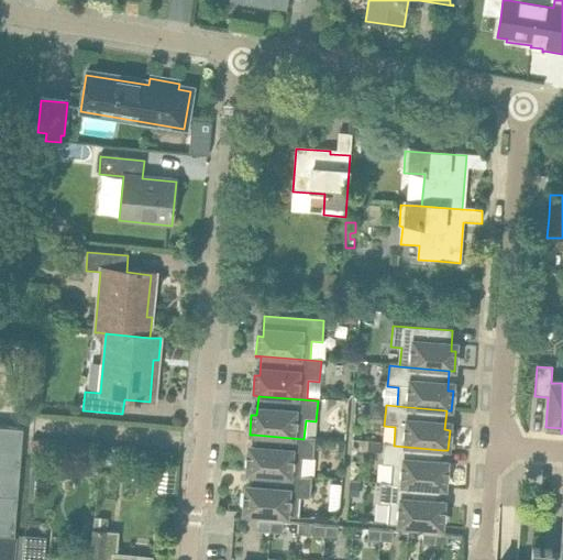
[(371,406),(370,420),(383,421),(384,407),(371,406)]
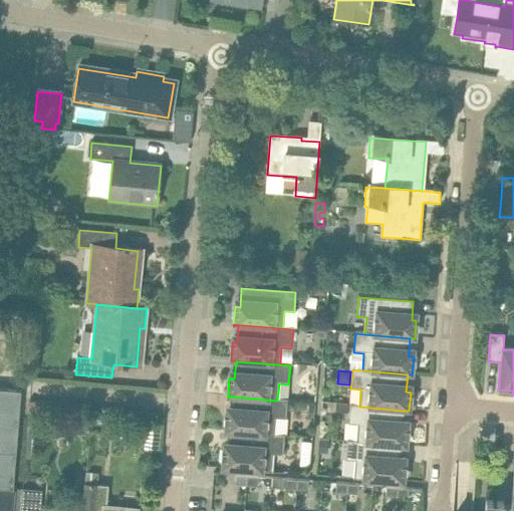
[(20,510),(22,490),(13,489),(21,392),(0,390),(0,510),(20,510)]
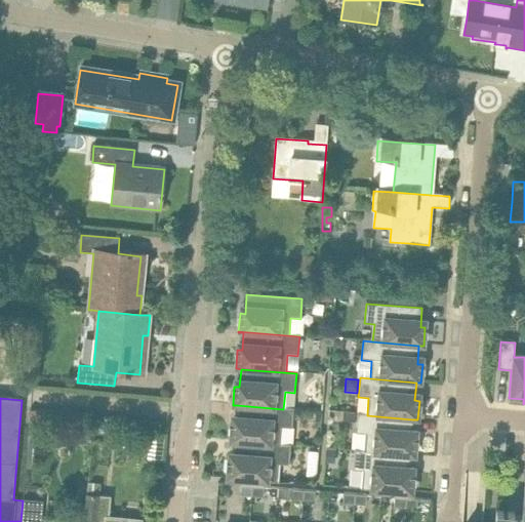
[(230,442),(235,442),(280,446),(282,429),(291,429),(293,410),(283,409),(237,405),(236,424),(231,424),(230,442)]
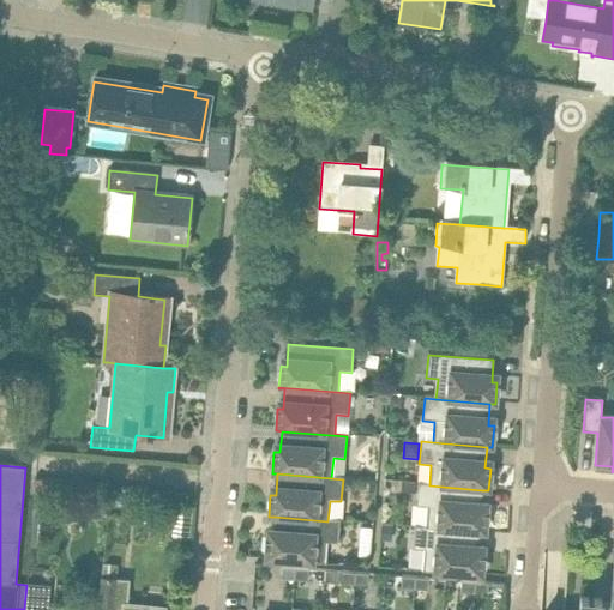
[(402,483),(401,493),(415,494),(416,484),(402,483)]
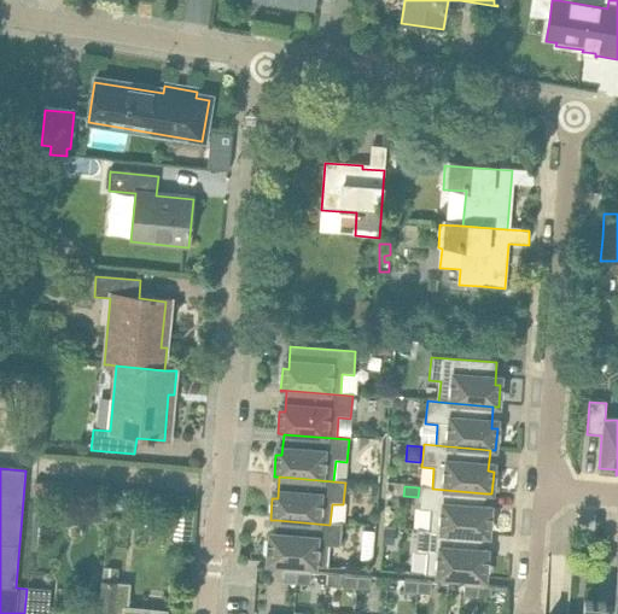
[(485,493),(432,489),(420,487),(419,510),(430,512),(429,532),(483,536),(488,537),(490,515),(484,514),(485,493)]
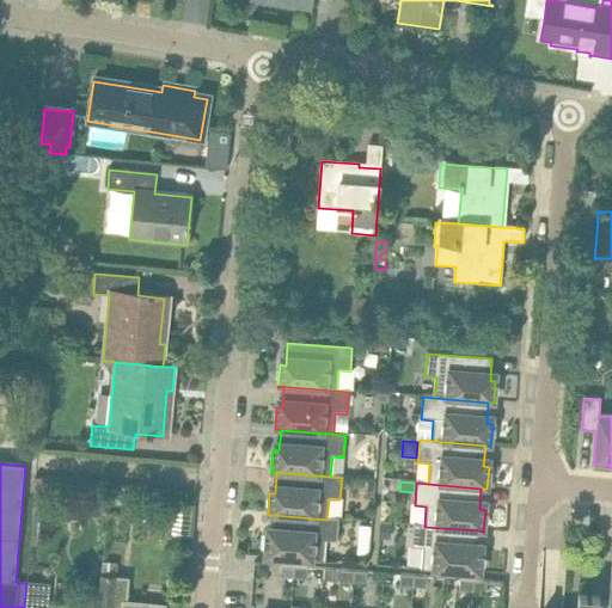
[(265,536),(264,559),(323,563),(325,541),(336,542),(338,520),(326,520),(274,515),(271,536),(265,536)]
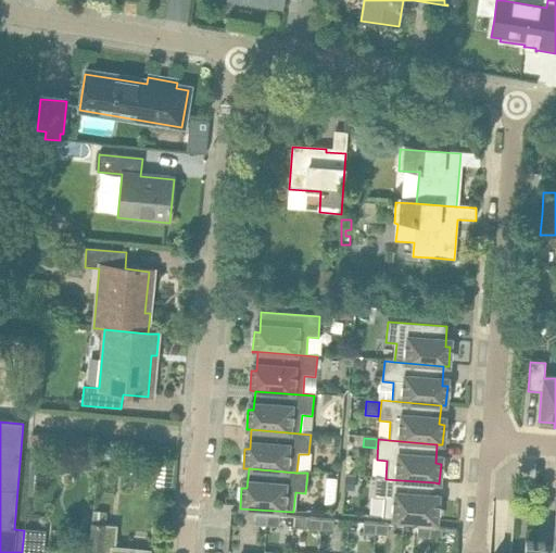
[(434,482),(386,479),(375,478),(374,499),(383,500),(382,519),(437,523),(438,502),(432,502),(434,482)]
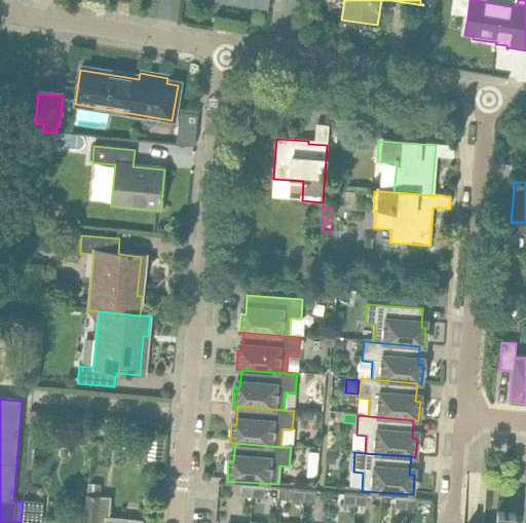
[(525,522),(525,481),(523,518),(518,518),(515,518),(515,514),(509,514),(497,513),(496,513),(495,522),(525,522)]
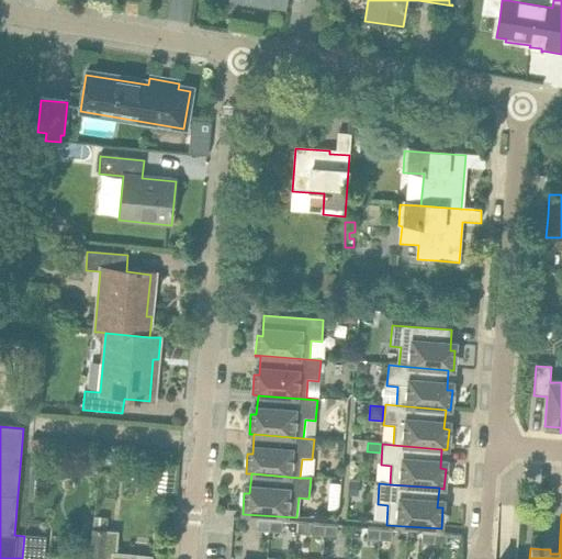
[(270,523),(258,522),(257,532),(269,533),(270,523)]
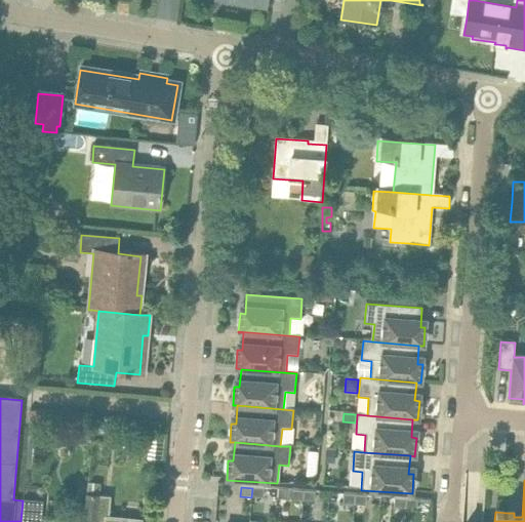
[(264,488),(252,488),(251,497),(263,498),(264,488)]
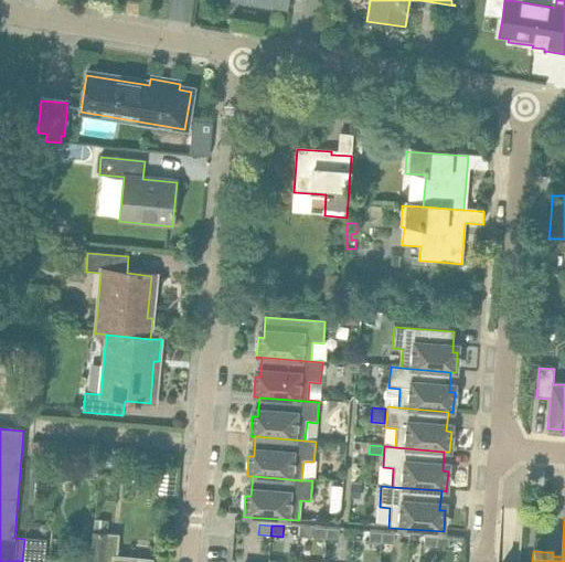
[(313,528),(313,539),(326,540),(327,529),(313,528)]
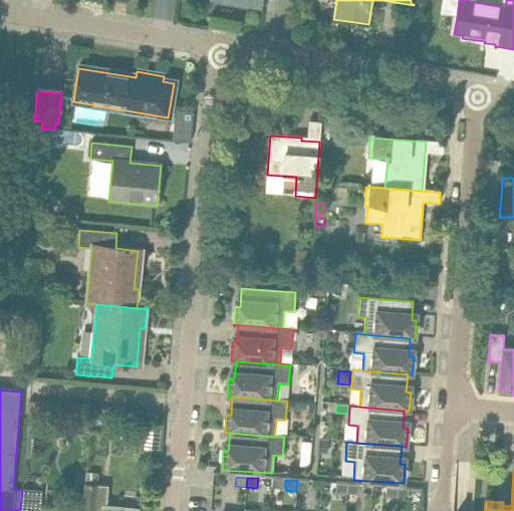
[(297,481),(296,491),(307,492),(308,482),(297,481)]
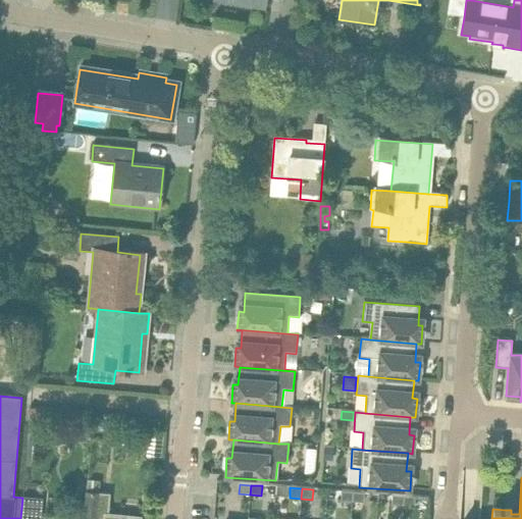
[(84,511),(83,518),(142,518),(142,517),(141,517),(108,514),(110,495),(99,494),(86,491),(84,511)]
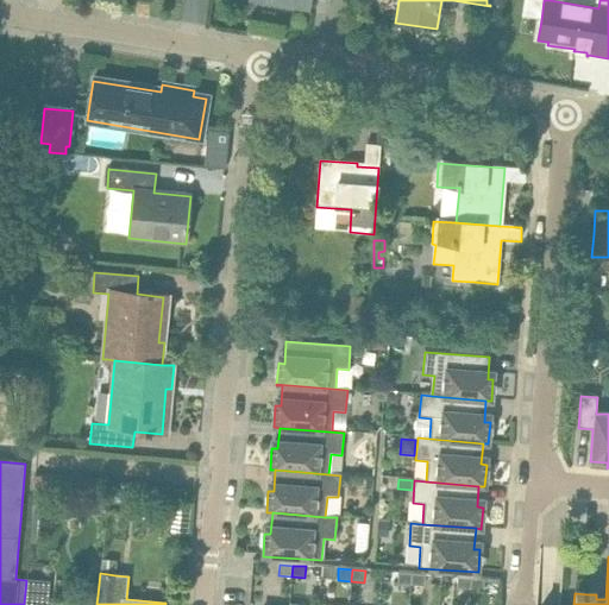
[(397,585),(410,586),(412,574),(397,573),(397,585)]
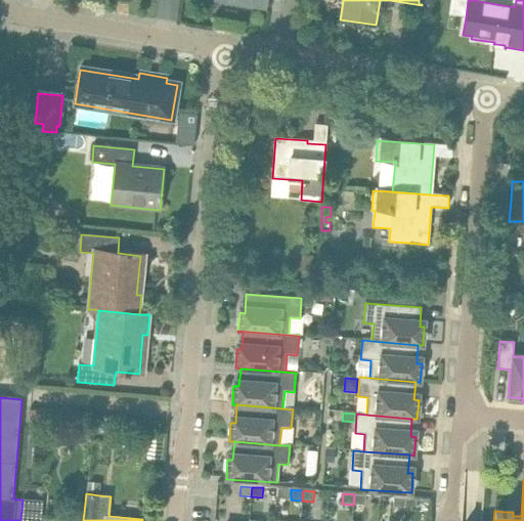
[(365,495),(354,494),(353,505),(364,506),(365,495)]
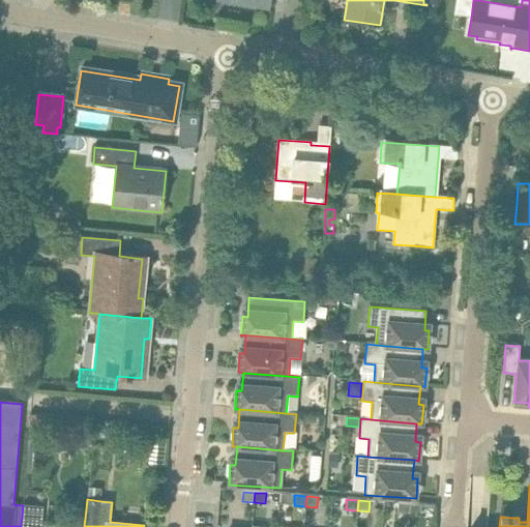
[(398,514),(409,515),(410,504),(398,503),(398,514)]
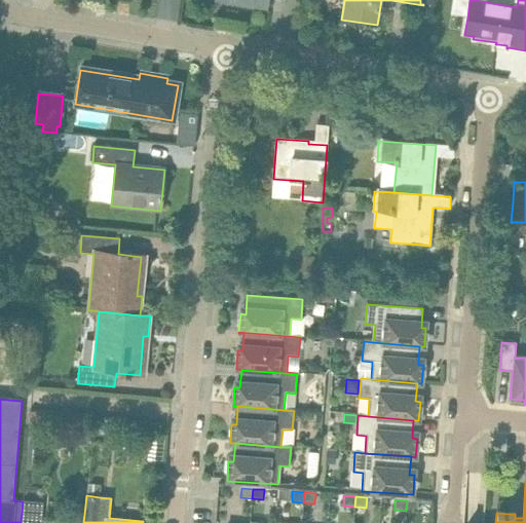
[(418,501),(407,500),(406,511),(417,512),(418,501)]
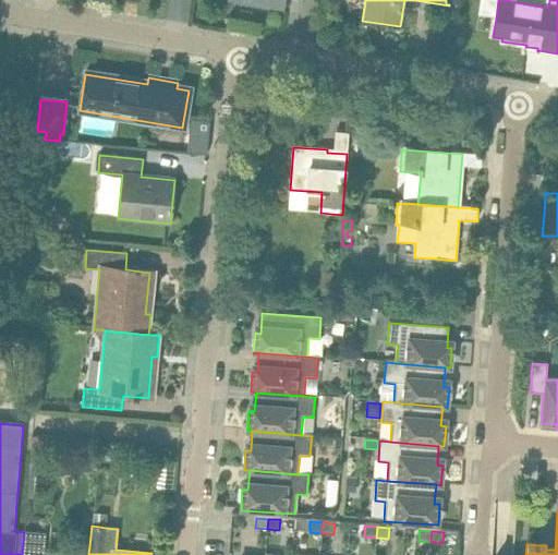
[(24,532),(22,554),(43,554),(45,534),(24,532)]
